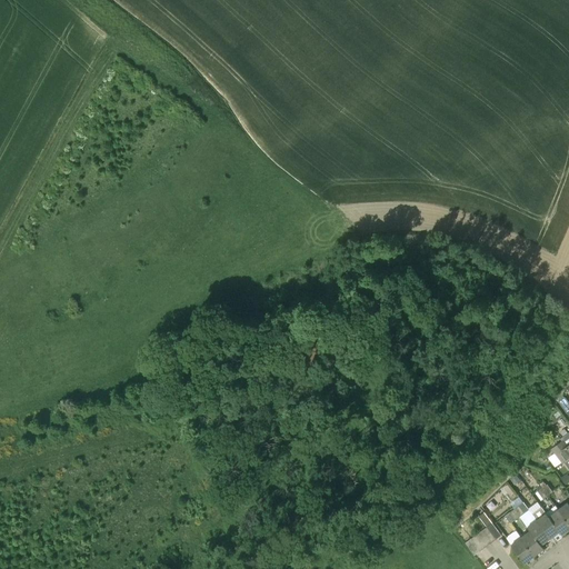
[(560,396),(558,401),(567,413),(568,411),(568,402),(565,398),(560,396)]
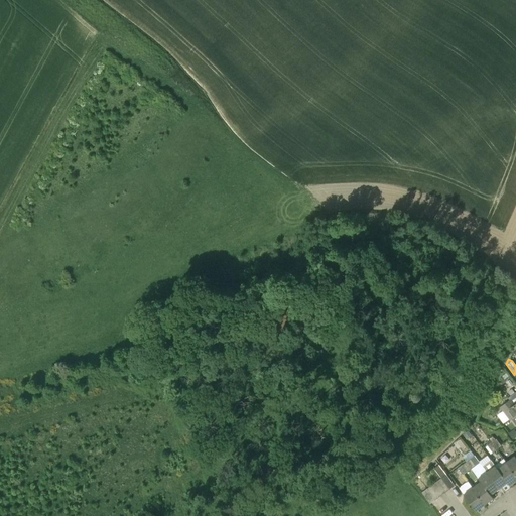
[(506,373),(502,376),(500,380),(498,381),(501,384),(509,378),(506,373)]
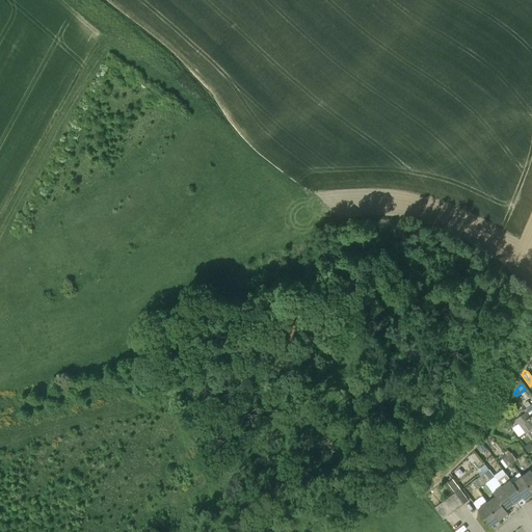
[(524,413),(514,420),(517,424),(519,425),(524,432),(526,434),(527,433),(531,429),(531,415),(528,418),(524,413)]
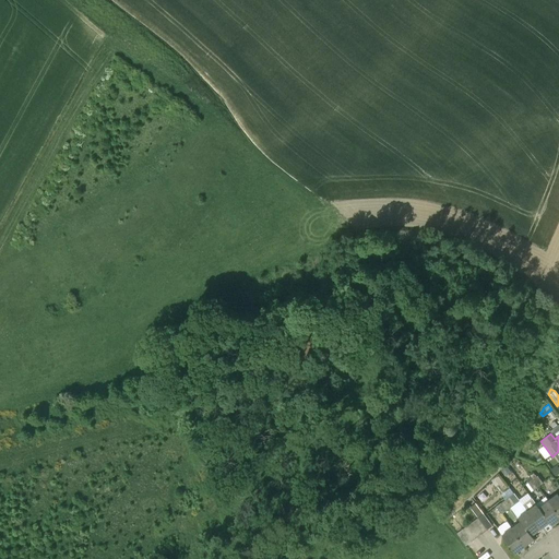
[(537,475),(533,479),(538,486),(543,483),(537,475)]
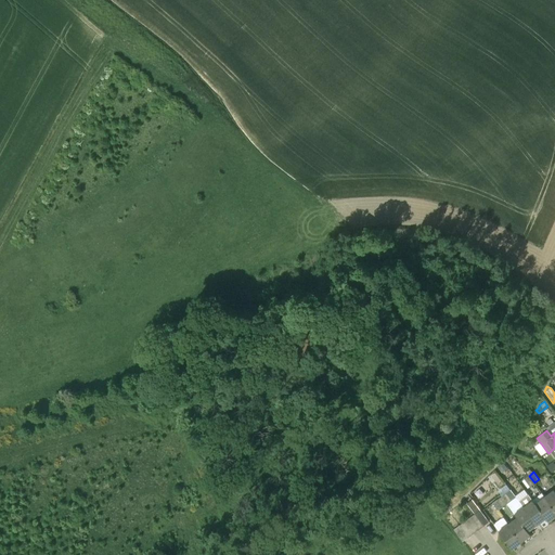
[(474,488),(479,497),(500,482),(495,474),(474,488)]
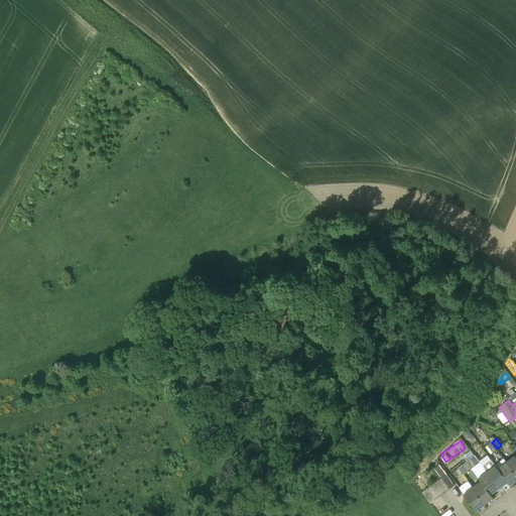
[(492,442),(488,445),(493,452),(496,449),(497,448),(492,442)]
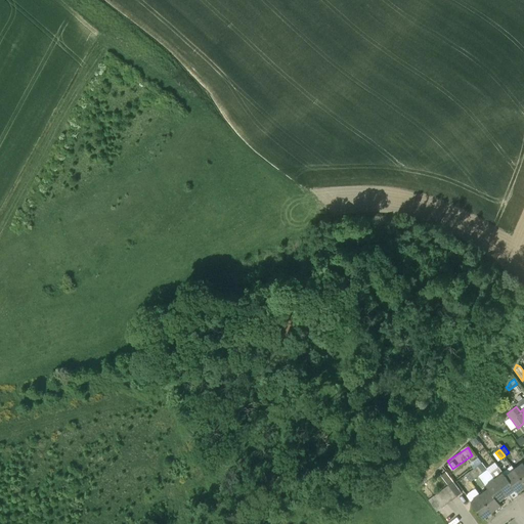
[(477,466),(482,472),(486,469),(481,462),(477,466)]
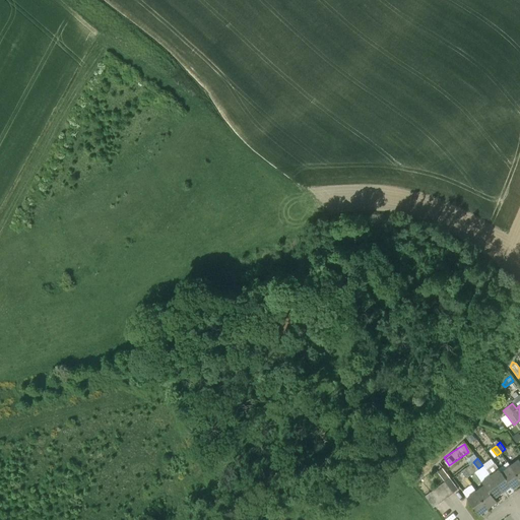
[(509,465),(519,479),(519,461),(518,458),(509,465)]
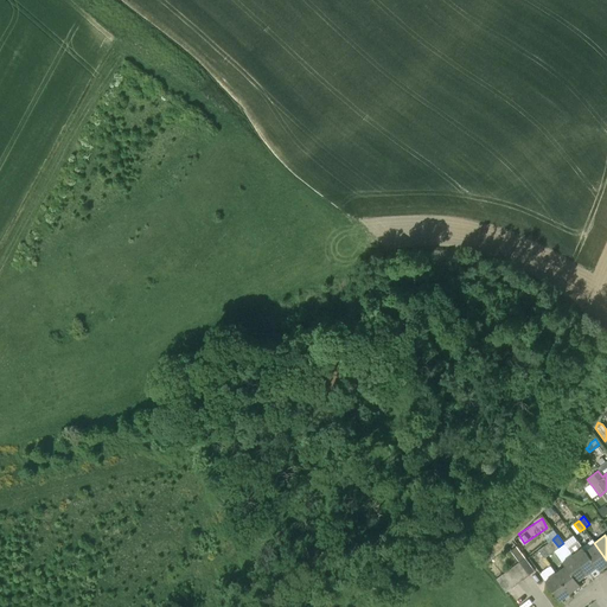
[(592,538),(581,547),(596,567),(596,568),(599,572),(606,564),(606,560),(594,543),(592,538)]
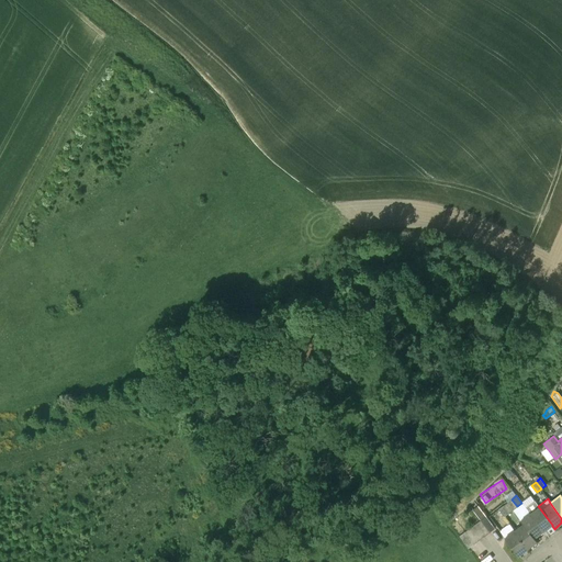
[(507,502),(507,503),(513,510),(517,506),(512,499),(507,502)]
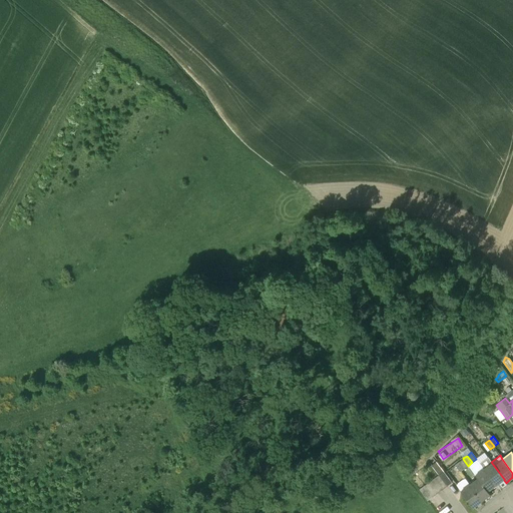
[(504,479),(491,462),(488,457),(479,463),(483,468),(496,486),(504,480),(504,479)]
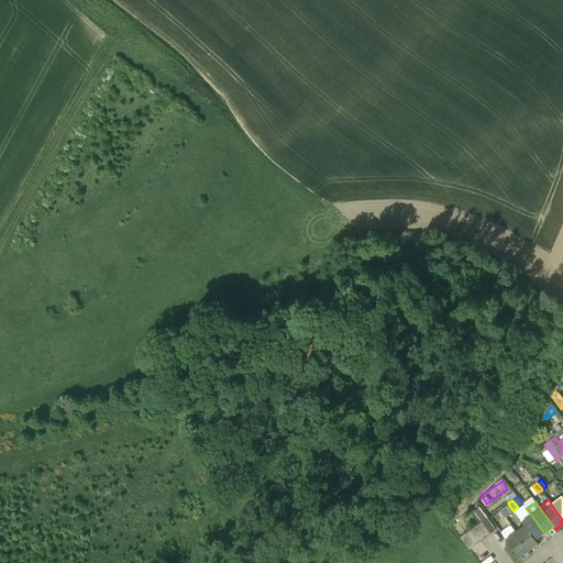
[(508,504),(504,507),(509,515),(514,511),(508,504)]
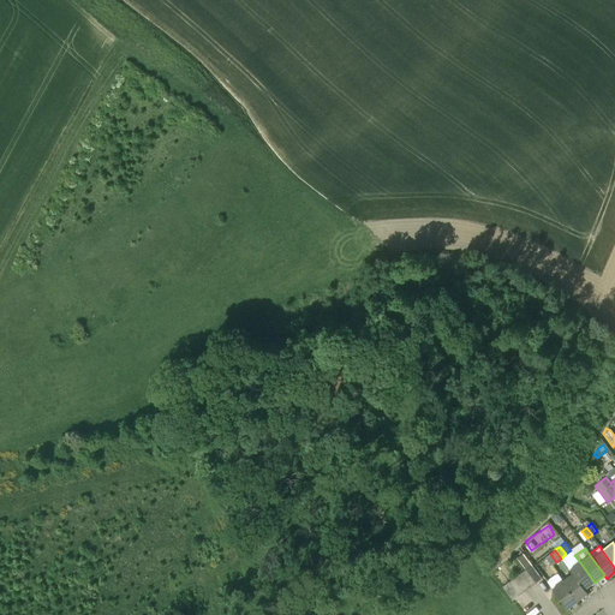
[(523,554),(518,557),(526,569),(525,569),(535,583),(541,579),(542,578),(532,565),(523,554)]
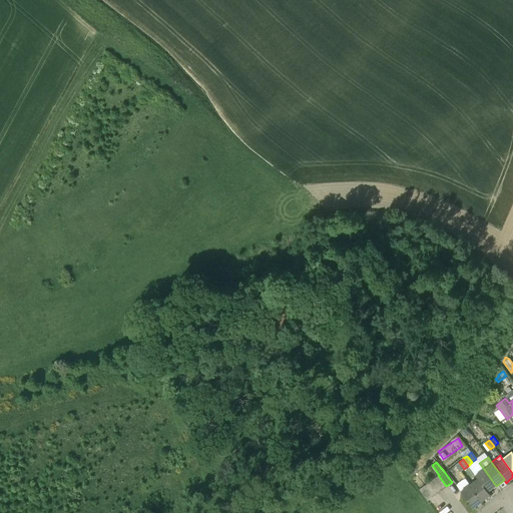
[(460,472),(464,469),(459,462),(455,465),(460,472)]
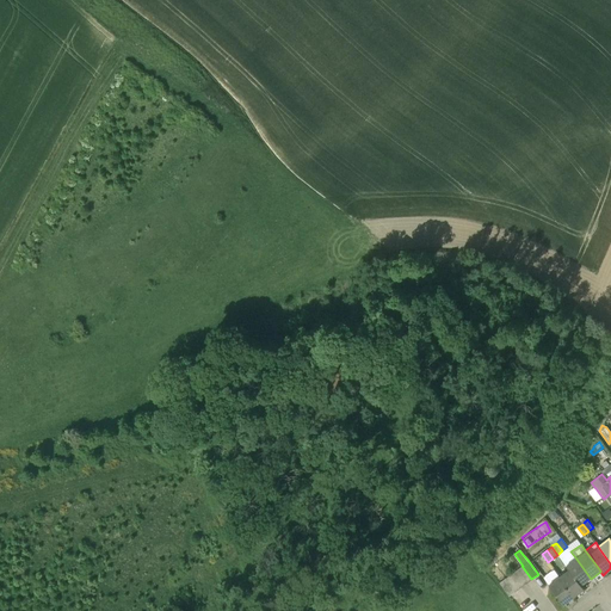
[(575,557),(565,566),(568,569),(581,586),(581,585),(591,579),(575,557)]
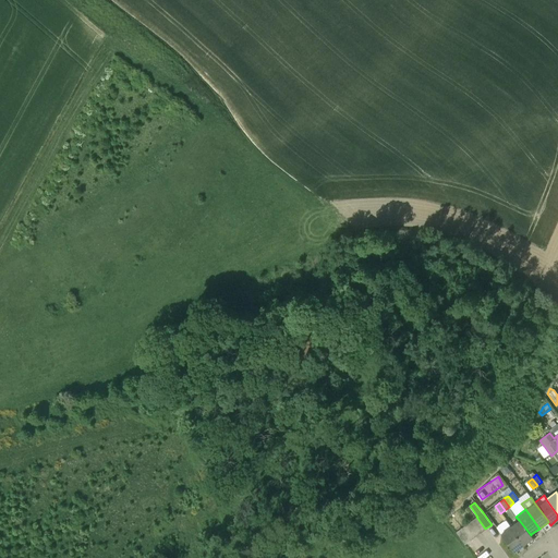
[(480,533),(485,529),(476,517),(471,521),(480,533)]
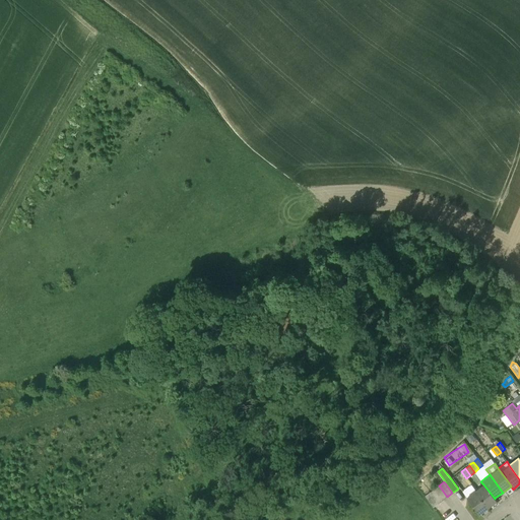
[(471,484),(462,492),(466,497),(466,498),(467,500),(479,515),(480,514),(489,508),(474,491),(475,490),(471,484)]
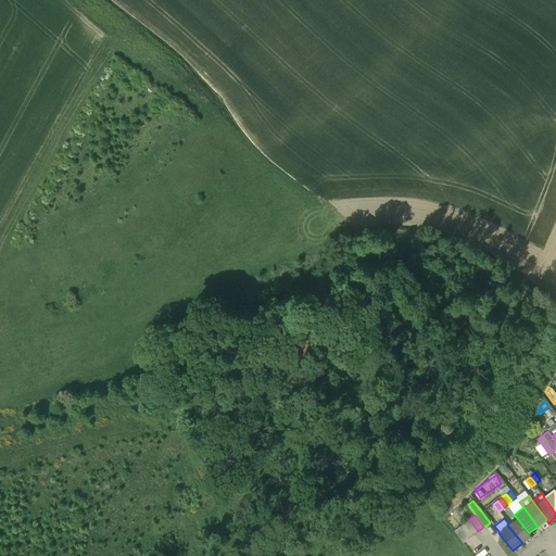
[(531,536),(529,532),(529,533),(517,518),(508,523),(507,525),(522,543),(531,536)]
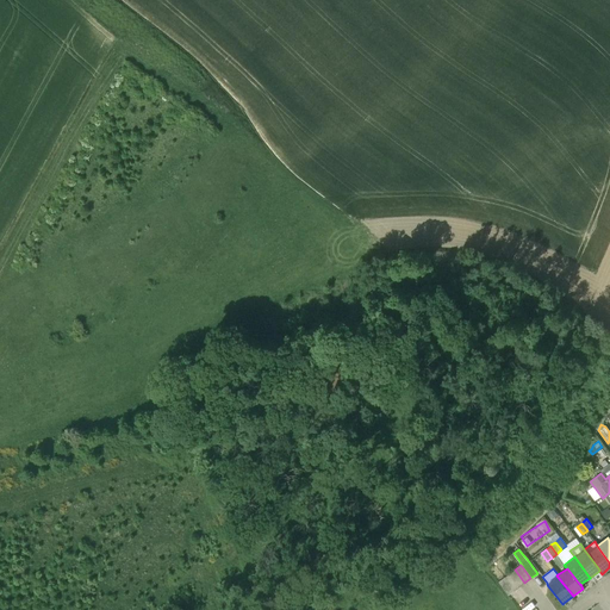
[(520,587),(524,583),(515,570),(509,574),(520,587)]
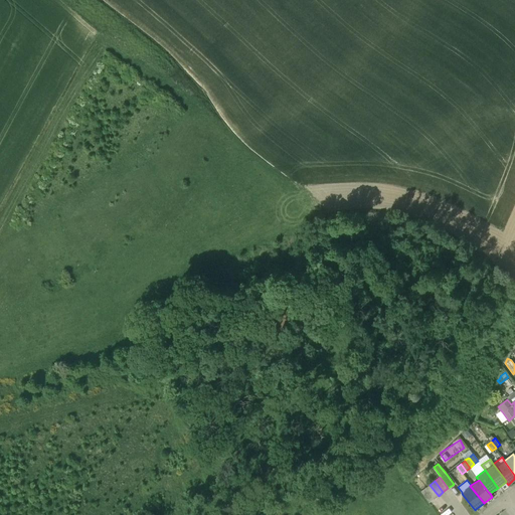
[(434,499),(439,496),(430,485),(425,488),(434,499)]
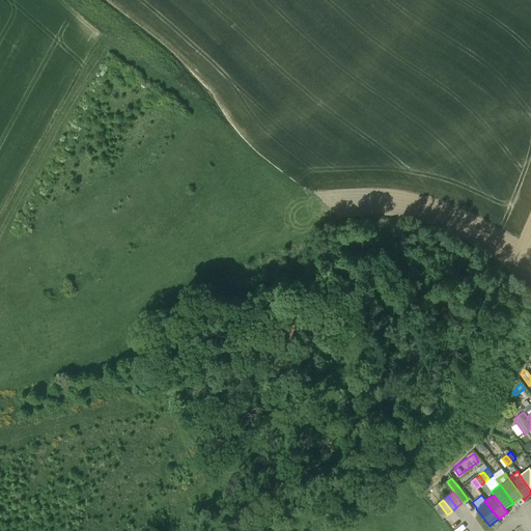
[(442,519),(447,514),(439,503),(434,507),(442,519)]
